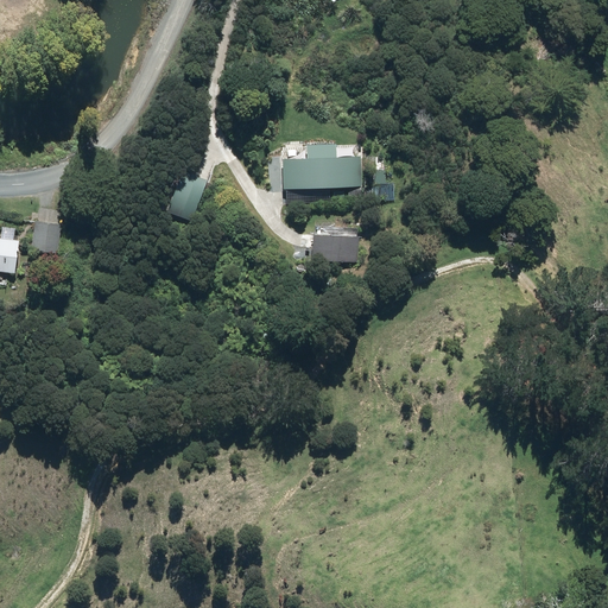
[(303,144),(303,157),(279,158),(279,189),(358,187),(358,156),(349,157),(349,146),(333,147),(333,144),(303,144)]
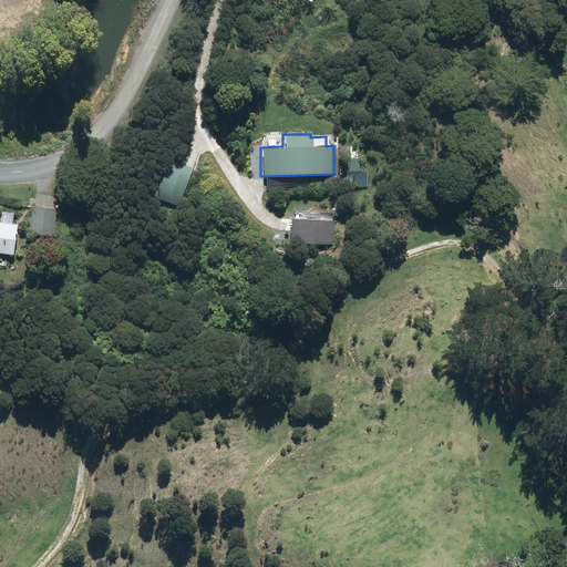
[(194,167),(163,157),(150,196),(181,206),(194,167)]
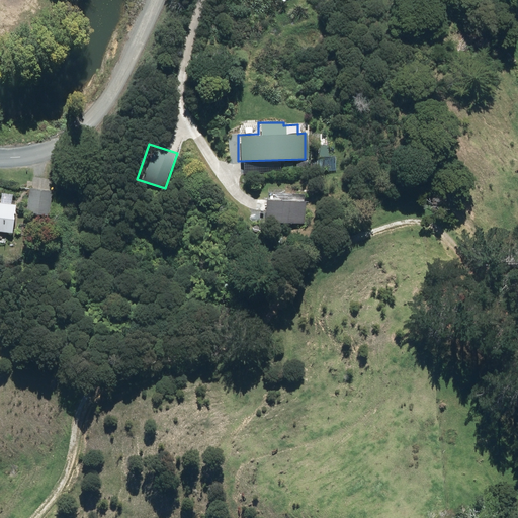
[(51,191),(28,188),(25,216),(49,218),(51,191)]
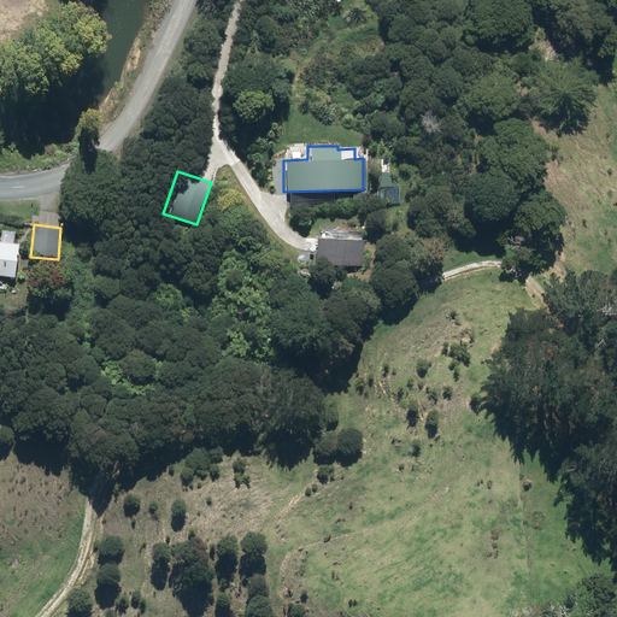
[(360,240),(312,238),(312,263),(360,265),(360,240)]
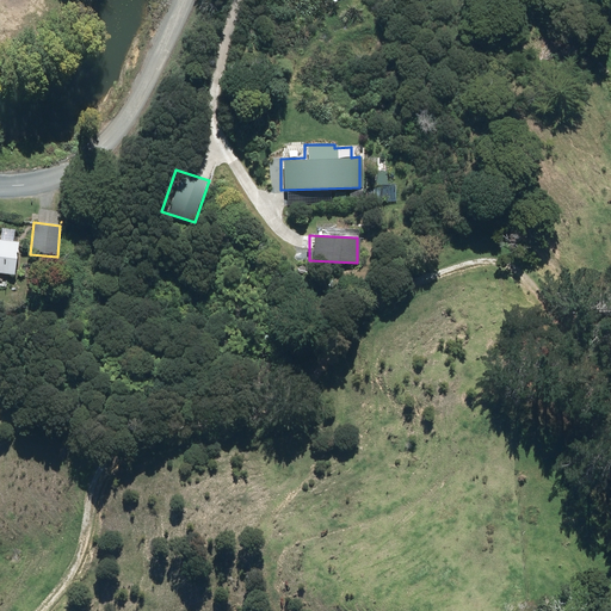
[(0,271),(14,273),(18,240),(0,238),(0,271)]
